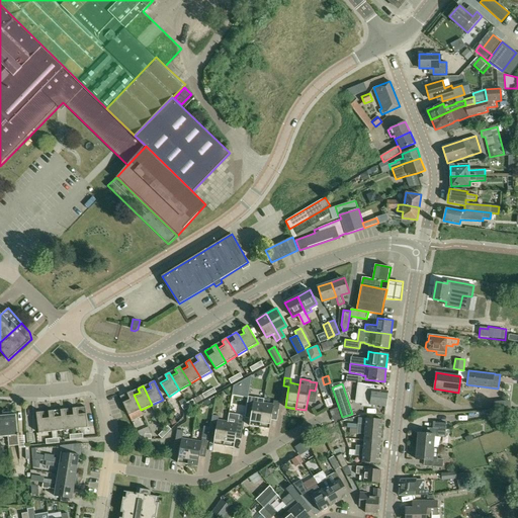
[(213,387),(208,391),(211,396),(217,393),(213,387)]
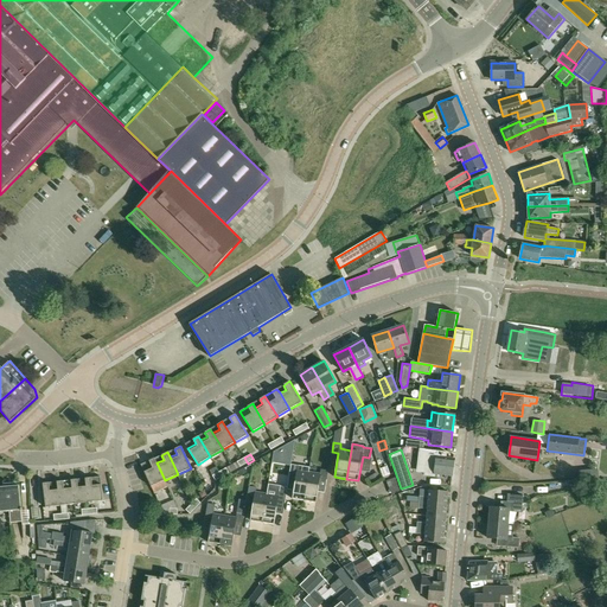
[(453,475),(455,459),(436,457),(435,464),(428,462),(427,472),(453,475)]
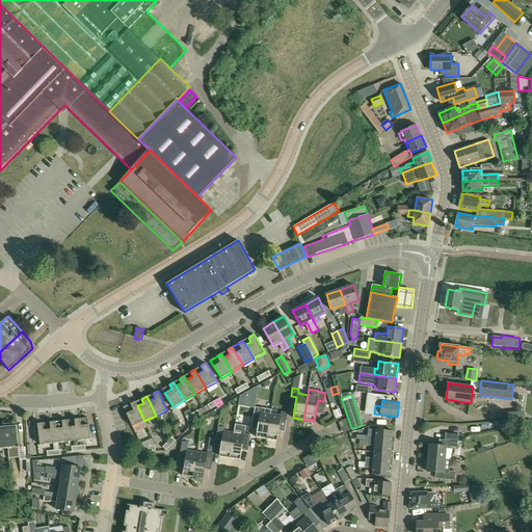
[(126,410),(132,426),(144,421),(137,405),(135,401),(131,404),(132,407),(126,410)]
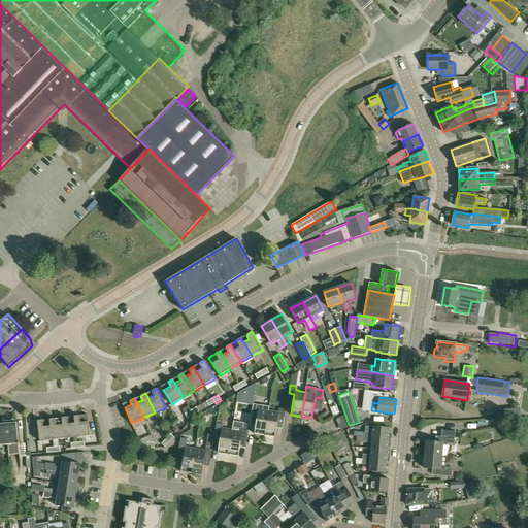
[(206,401),(208,406),(215,403),(211,398),(206,401)]
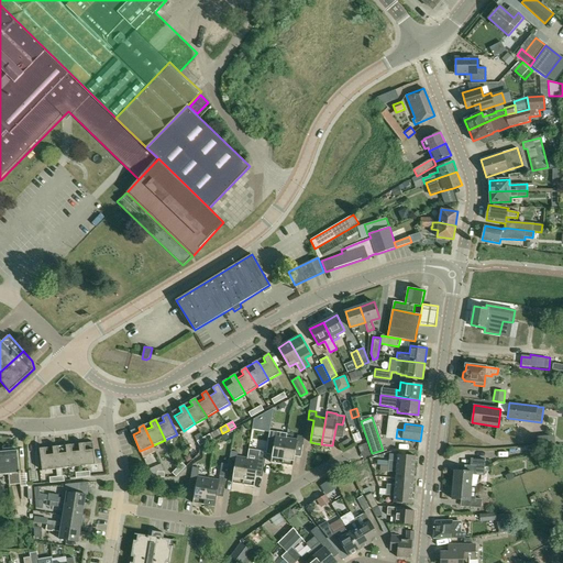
[(287,438),(287,433),(271,430),(268,439),(275,440),(272,462),(283,464),(287,438)]
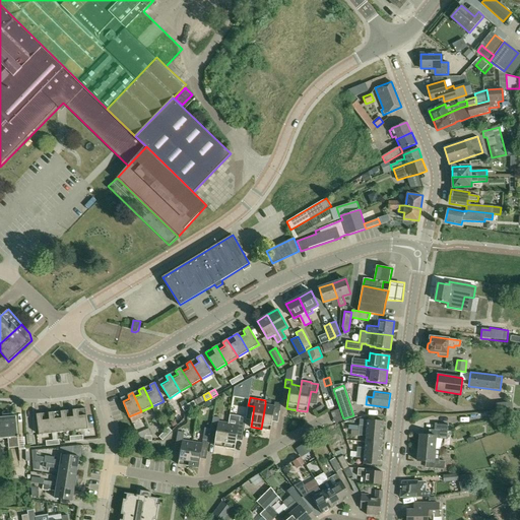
[(191,408),(197,405),(194,400),(188,404),(191,408)]
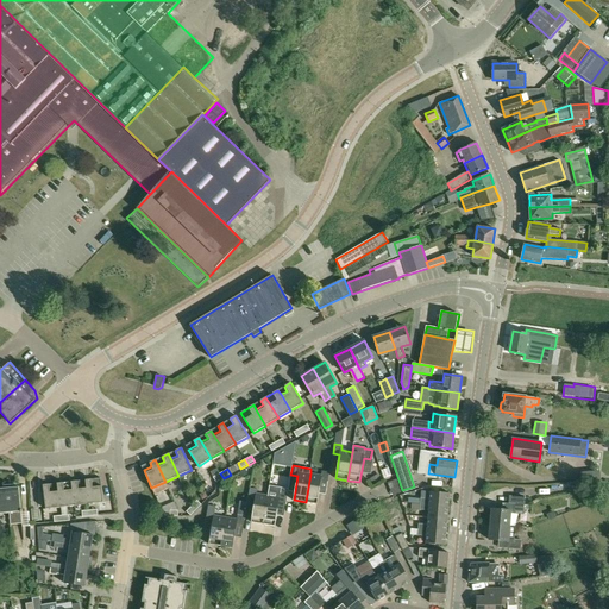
[(326,493),(328,482),(330,472),(322,471),(321,476),(311,473),(306,502),(318,504),(320,491),(326,493)]
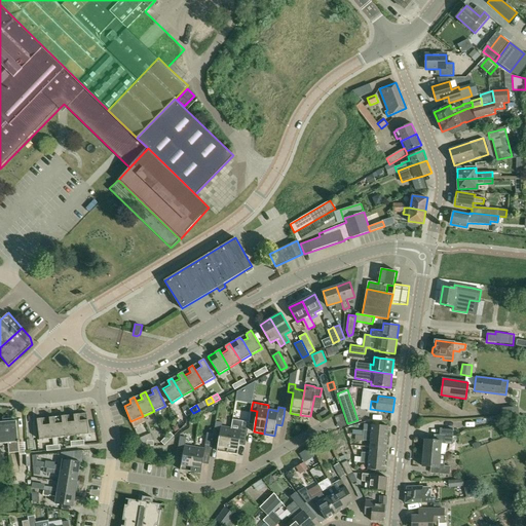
[(78,435),(89,434),(87,417),(82,418),(81,413),(75,414),(76,418),(78,435)]
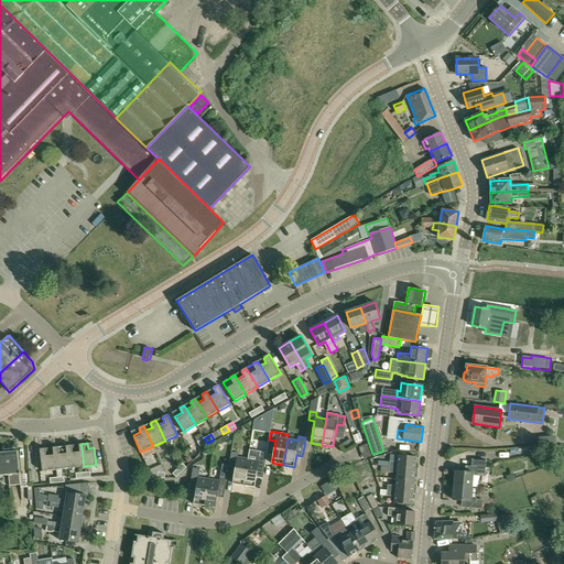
[(84,466),(82,448),(75,448),(74,445),(68,445),(68,449),(71,468),(84,466)]
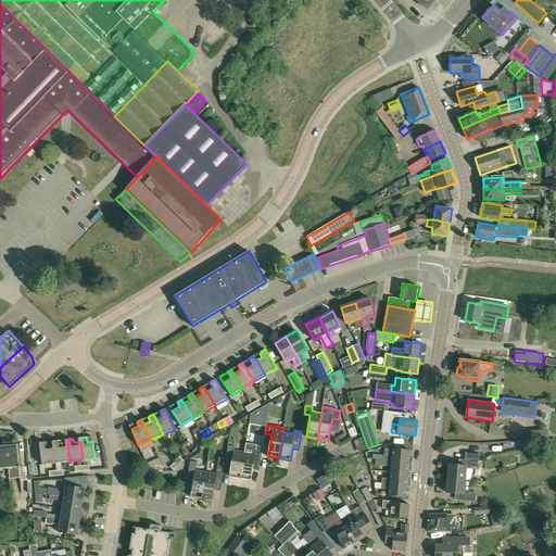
[(55,463),(70,462),(67,443),(61,444),(60,440),(53,441),(53,445),(55,463)]
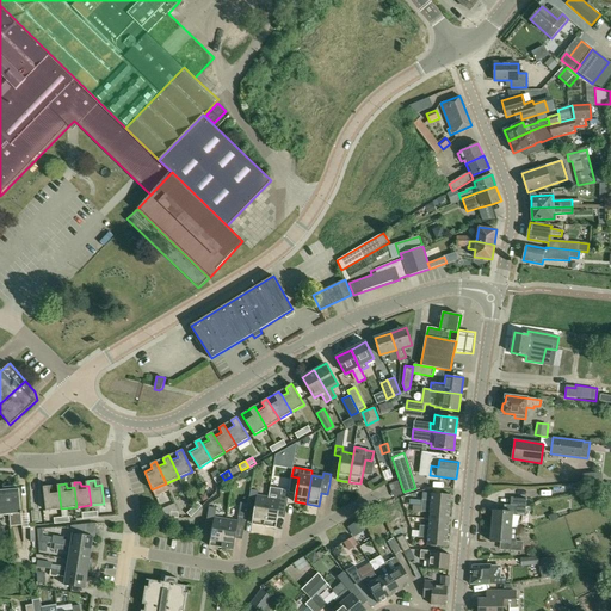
[(43,486),(47,511),(61,508),(59,489),(53,489),(51,486),(43,486)]
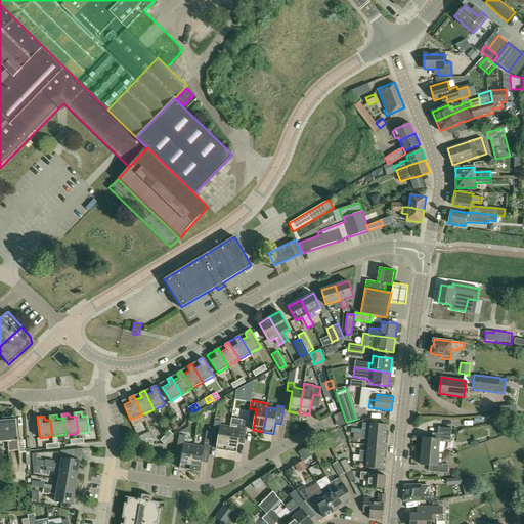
[(9,451),(19,450),(16,419),(0,420),(0,441),(8,441),(9,451)]
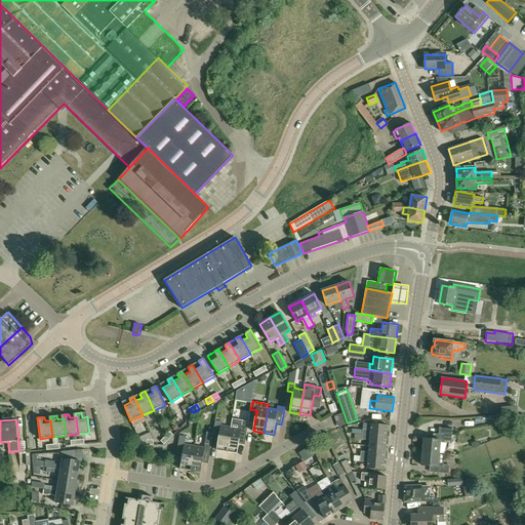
[(216,450),(227,452),(231,428),(221,426),(223,421),(215,420),(214,429),(220,430),(216,450)]
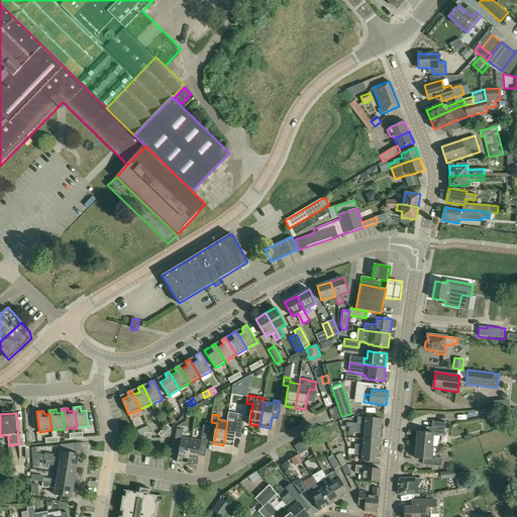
[(366,417),(365,423),(357,422),(357,423),(356,427),(381,429),(382,418),(366,417)]
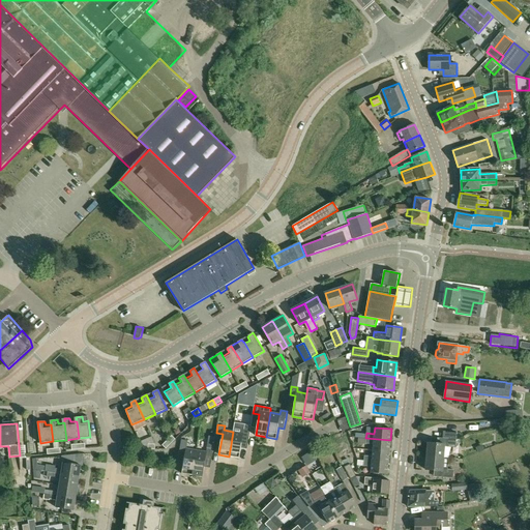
[(248,438),(251,430),(243,429),(243,433),(233,432),(229,457),(239,458),(243,437),(248,438)]
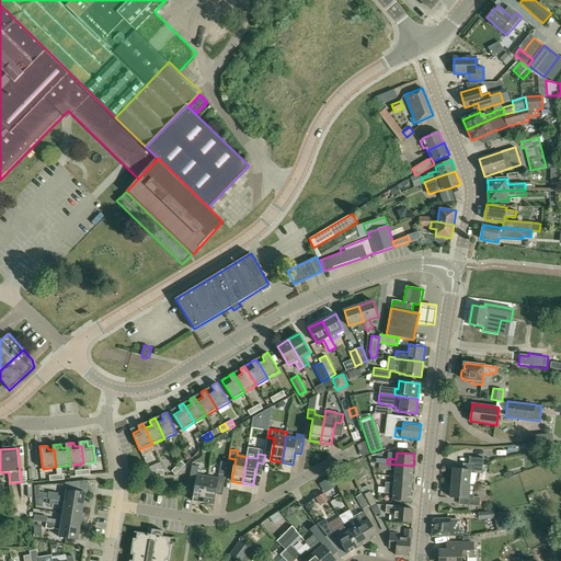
[(525,465),(530,465),(531,457),(521,456),(519,471),(525,472),(525,465)]
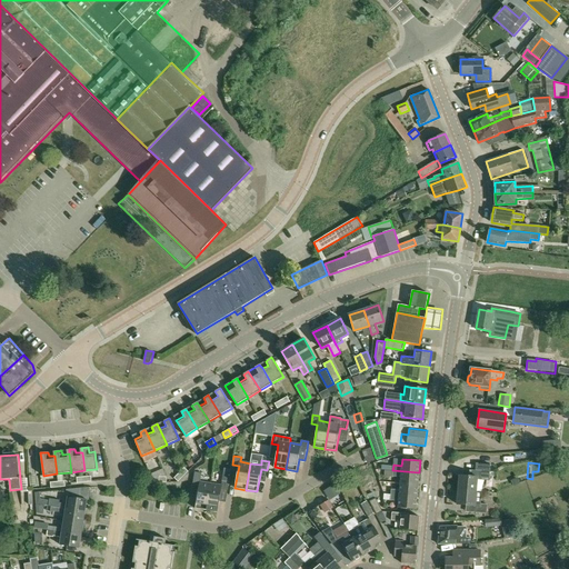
[(490,476),(490,471),(491,465),(477,463),(475,477),(460,476),(459,490),(482,492),(482,487),(485,480),(493,481),(493,476),(490,476)]
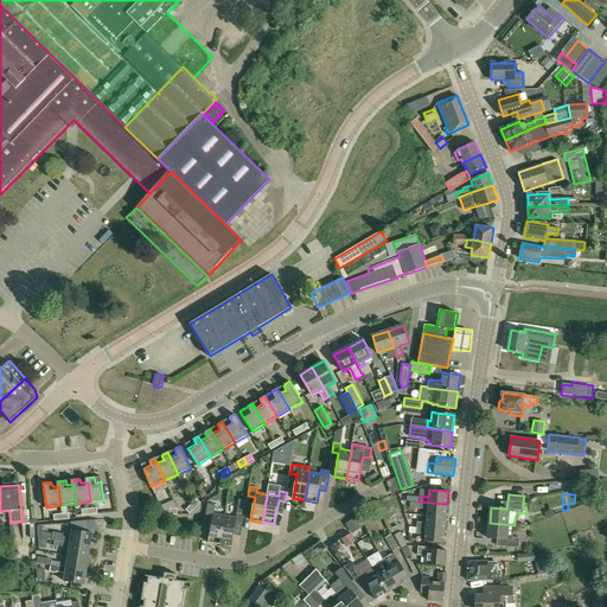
[(538,511),(551,511),(551,499),(537,499),(538,511)]
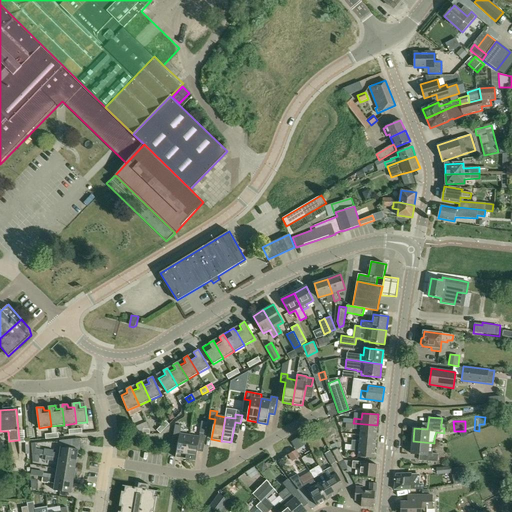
[(361,429),(360,435),(376,436),(377,425),(353,423),(353,429),(361,429)]
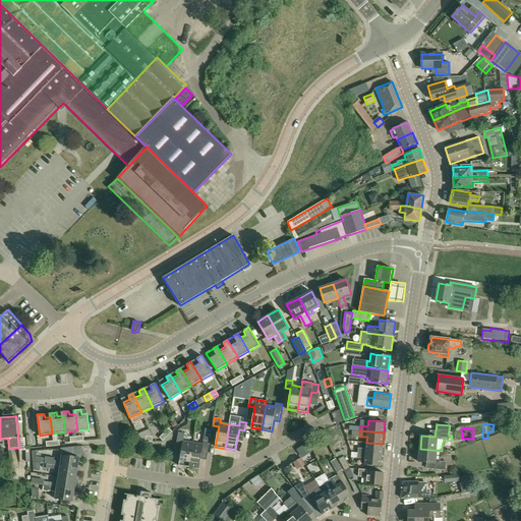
[(164,432),(159,438),(163,442),(168,436),(164,432)]
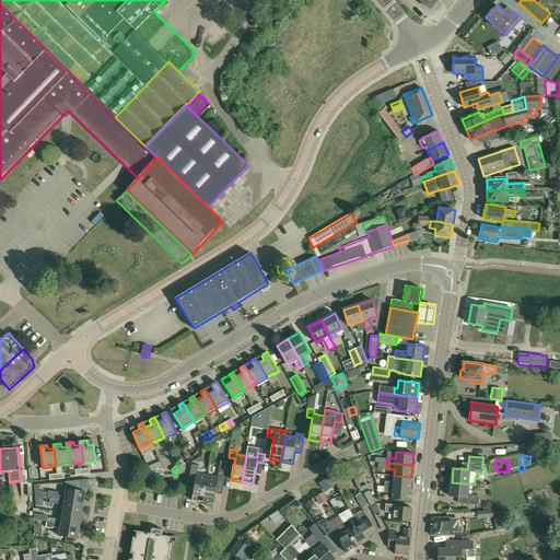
[(193,500),(203,502),(208,476),(197,475),(199,466),(191,465),(189,477),(196,478),(193,500)]
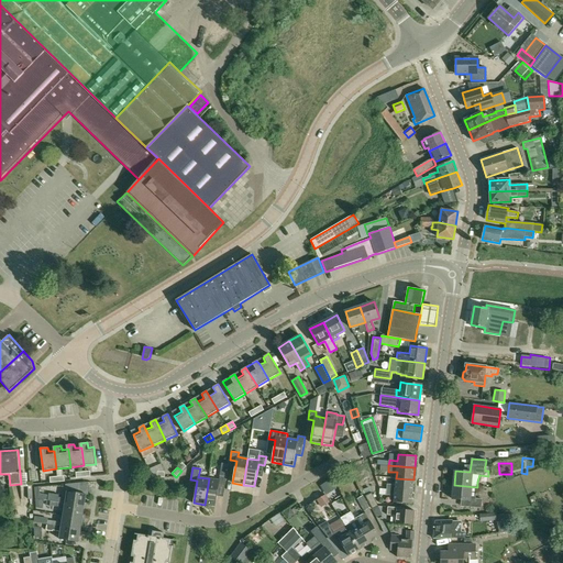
[(225,486),(227,477),(220,476),(219,481),(209,478),(205,505),(216,507),(219,485),(225,486)]
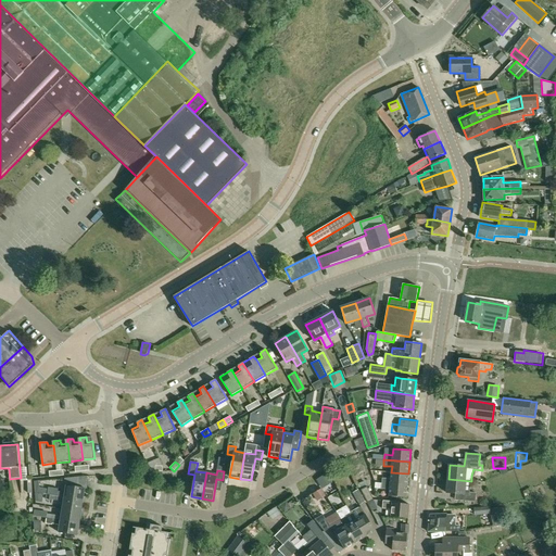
[(324,488),(335,479),(329,471),(317,480),(324,488)]
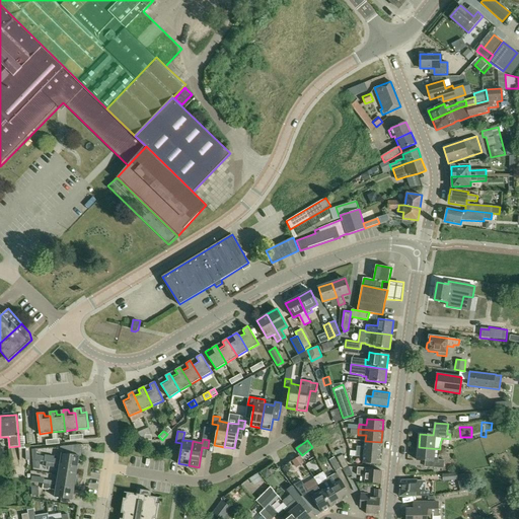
[(365,441),(365,446),(357,446),(357,451),(380,453),(381,442),(365,441)]
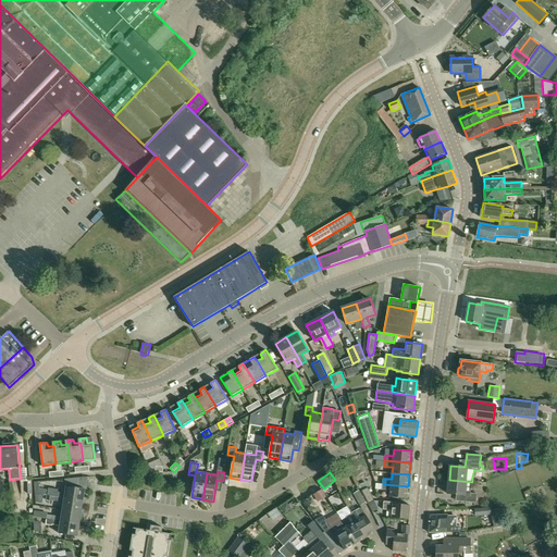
[(48,495),(50,496),(84,502),(85,490),(76,487),(78,478),(65,479),(64,486),(66,486),(65,493),(58,492),(58,490),(49,487),(48,495)]
